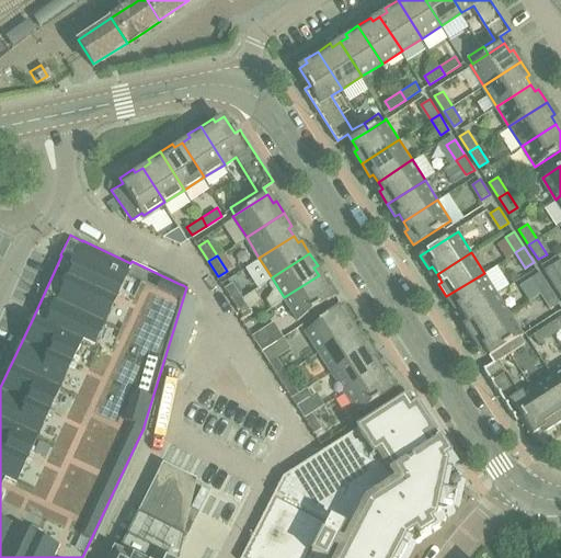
[(554,284),(560,279),(560,276),(552,263),(545,269),(554,284)]
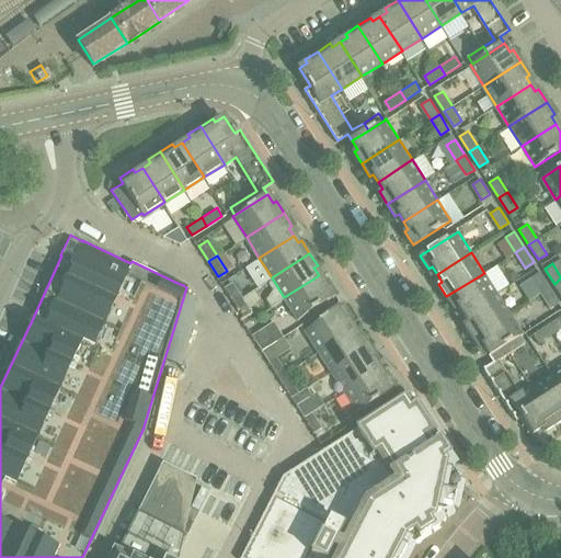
[(541,293),(549,287),(539,272),(531,277),(541,293)]
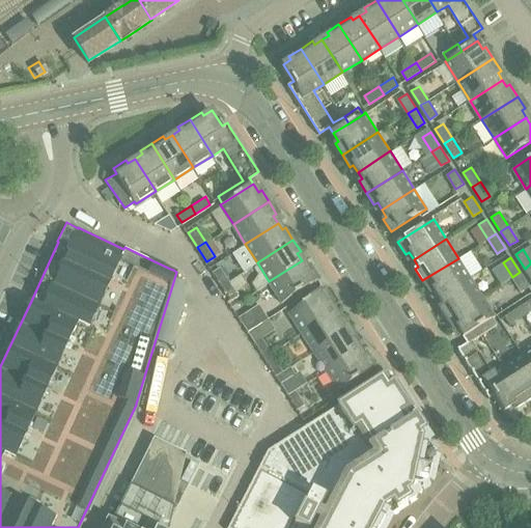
[(470,277),(458,258),(422,280),(430,293),(434,290),(438,298),(470,277)]
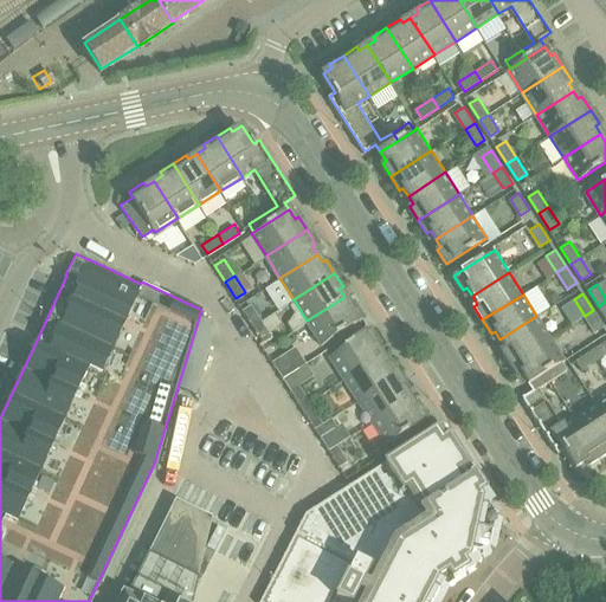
[(349,305),(345,297),(307,321),(322,343),(362,317),(353,303),(349,305)]
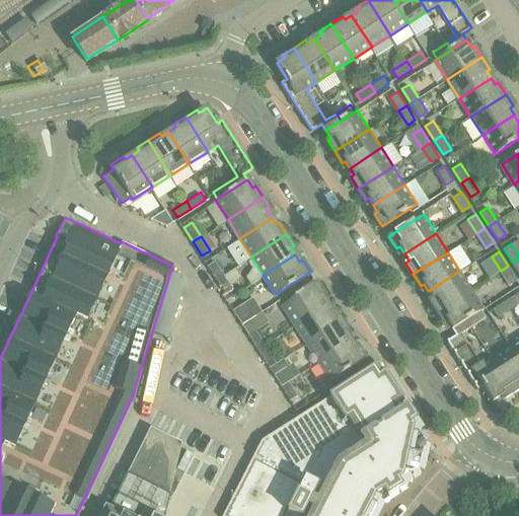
[(217,279),(224,274),(215,260),(208,265),(217,279)]
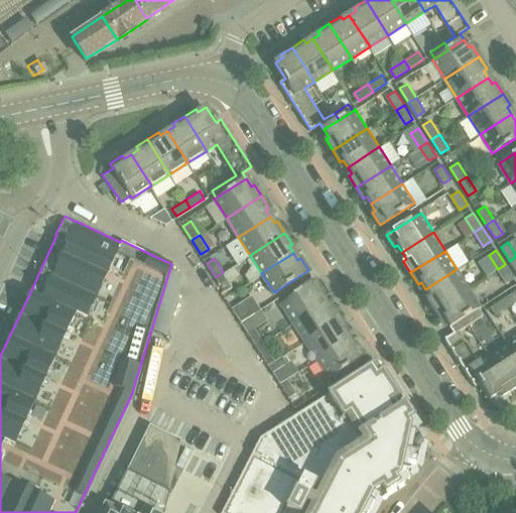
[(514,278),(505,264),(498,269),(506,283),(514,278)]
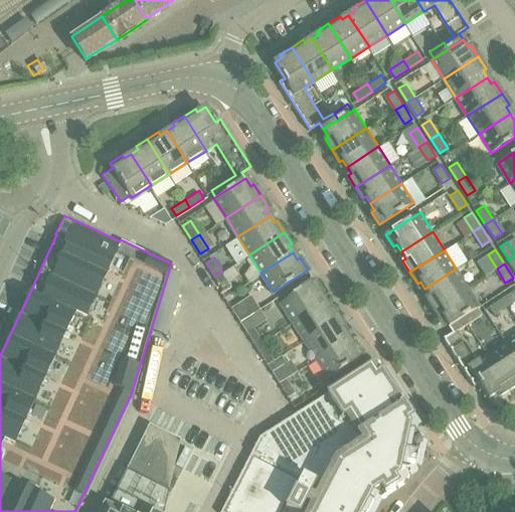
[(468,287),(456,269),(424,289),(428,296),(425,298),(434,309),(468,287)]
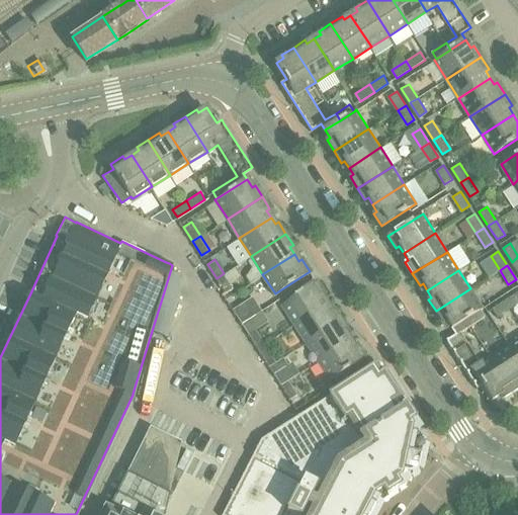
[(233,287),(224,273),(217,278),(225,291),(233,287)]
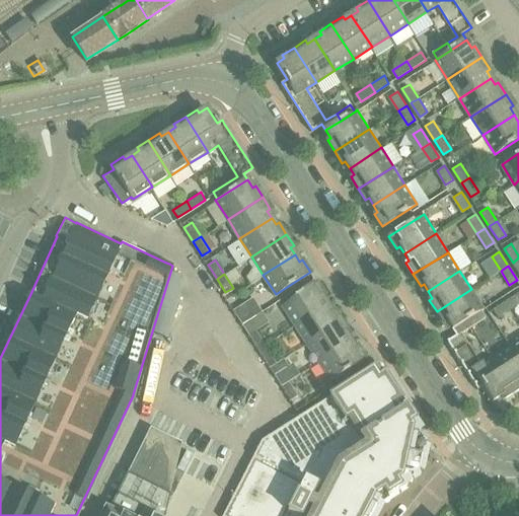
[(294,323),(326,303),(321,297),(324,294),(317,282),(282,304),(294,323)]
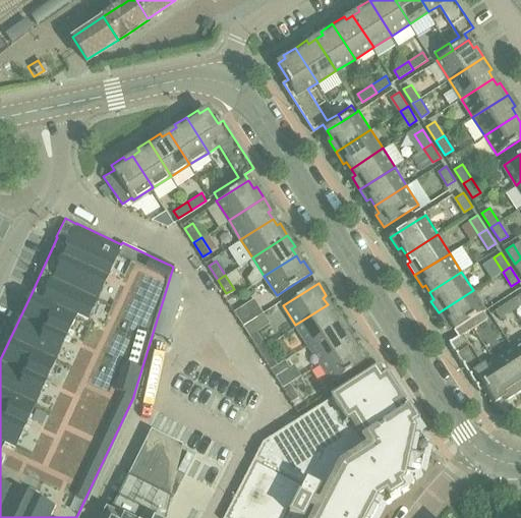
[(161,332),(176,335),(184,292),(169,289),(161,332)]
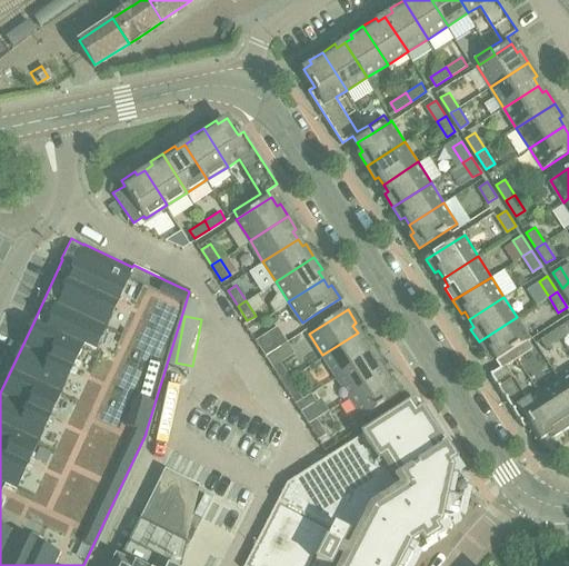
[(530,338),(517,317),(479,341),(487,354),(490,351),(496,360),(512,350),(528,340),(530,338)]
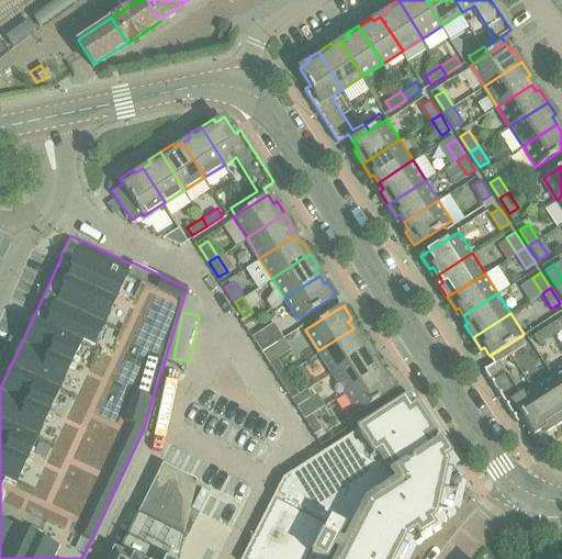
[(561,316),(549,325),(554,333),(561,327),(561,316)]
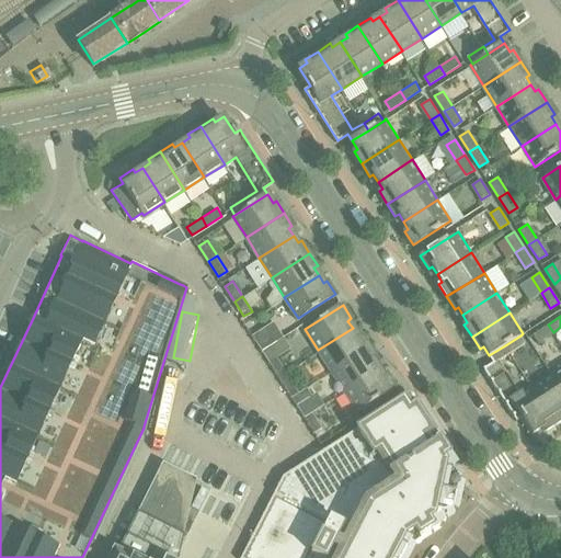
[(553,332),(548,325),(533,334),(538,342),(553,332)]
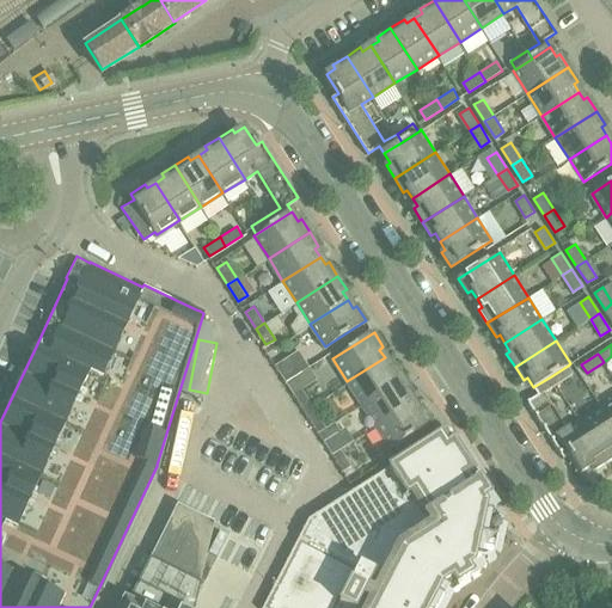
[(294,375),(283,357),(274,364),(285,381),(294,375)]
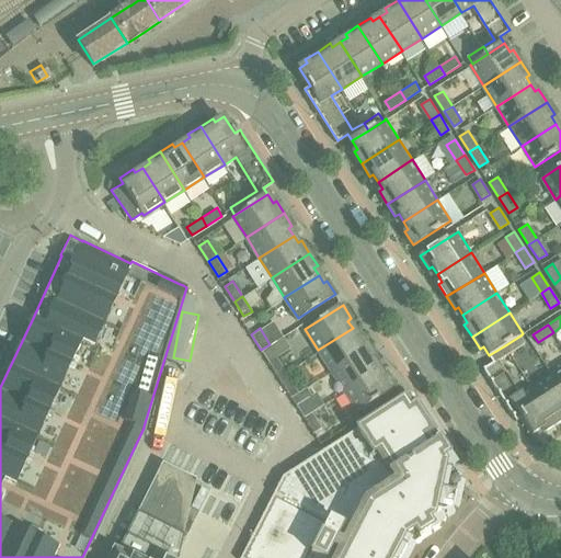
[(353,328),(318,350),(331,371),(368,346),(361,333),(357,336),(353,328)]
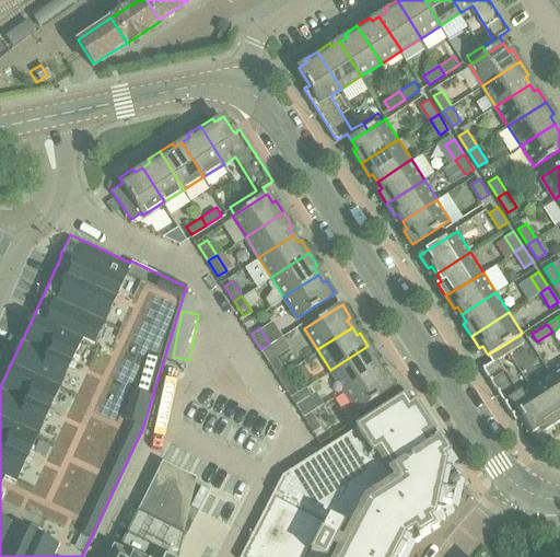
[(524,343),(520,335),(504,345),(509,351),(524,343)]
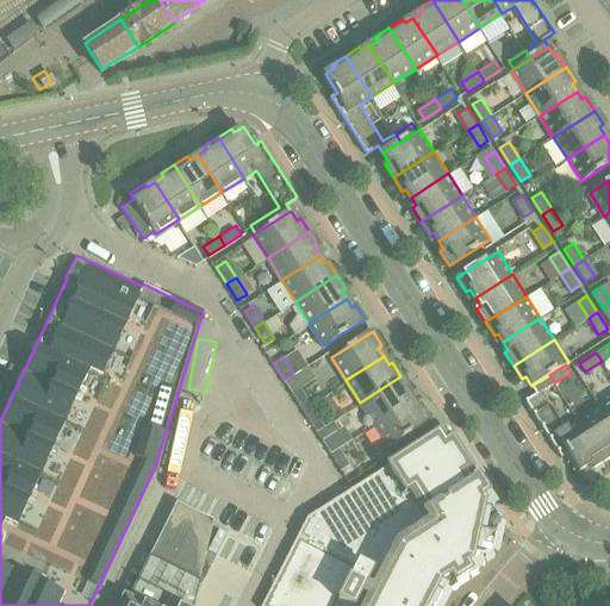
[(549,375),(531,386),(536,393),(526,400),(558,451),(561,456),(567,453),(579,470),(589,466),(590,469),(604,461),(577,419),(565,428),(542,391),(554,382),(549,375)]
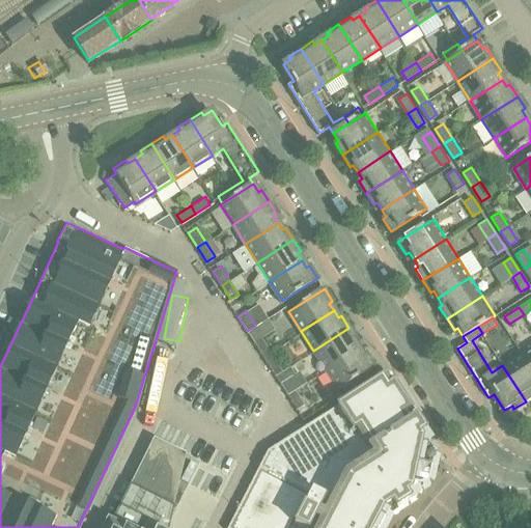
[(348,328),(313,351),(326,369),(358,349),(354,341),(357,339),(348,328)]
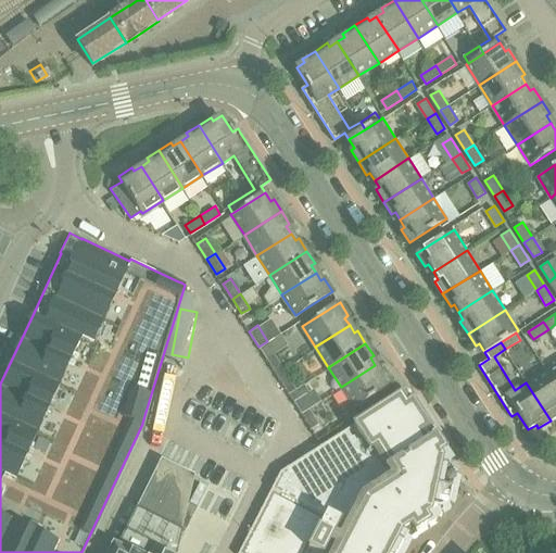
[(276,373),(283,367),(274,352),(266,357),(276,373)]
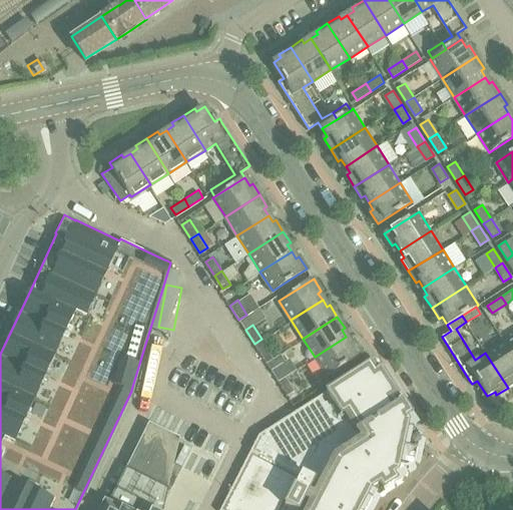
[(512,335),(504,342),(512,355),(512,335)]
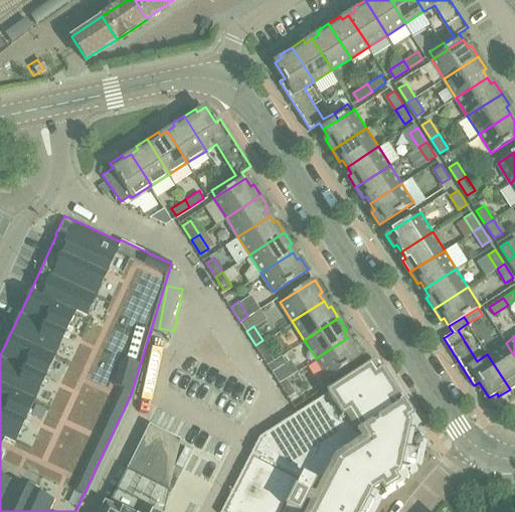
[(351,345),(347,338),(316,358),(328,377),(362,355),(355,343),(351,345)]
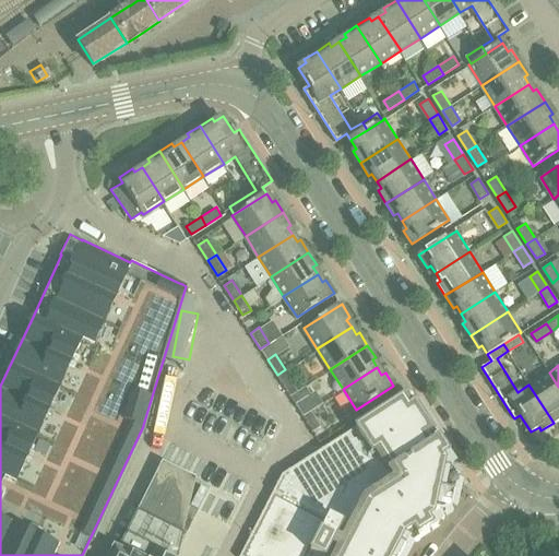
[(285,369),(277,375),(287,390),(295,385),(285,369)]
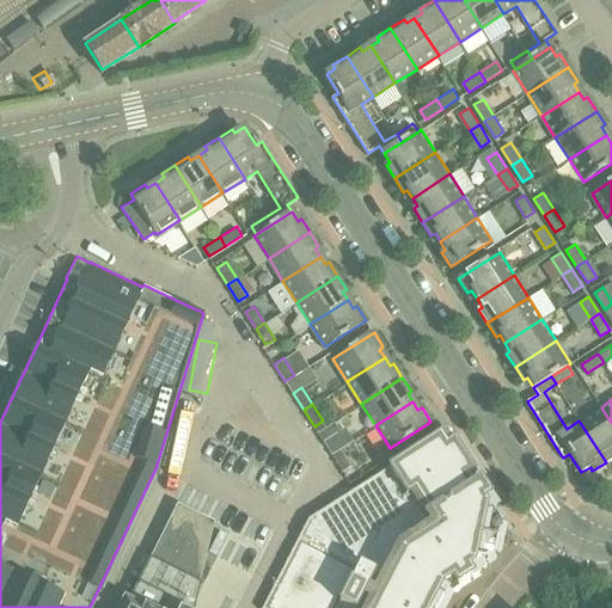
[(611,423),(601,407),(579,421),(606,462),(611,458),(611,423)]
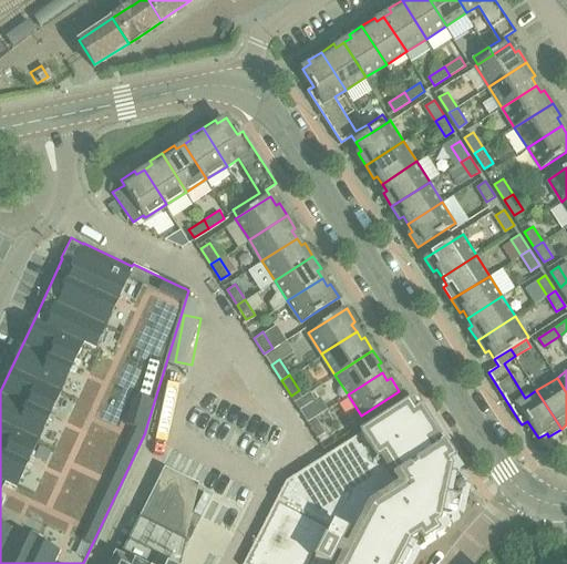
[(315,398),(310,390),(294,400),(298,408),(315,398)]
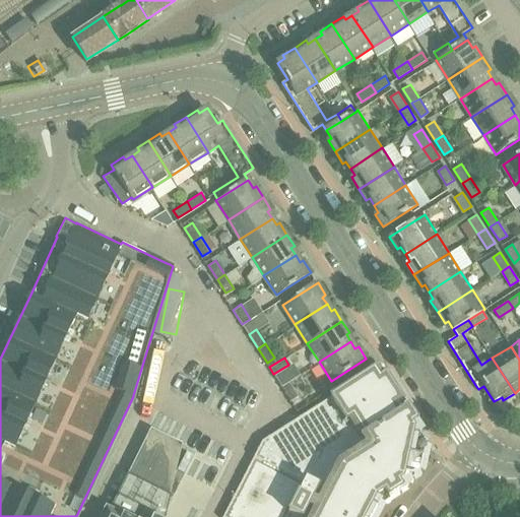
[(297,417),(410,476),(418,471),(424,445),(418,437),(420,430),(379,365),(330,396),(316,405),(297,417)]
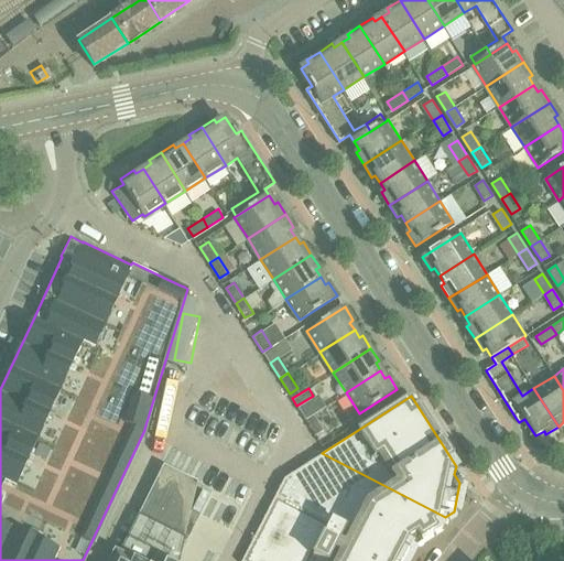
[(324,429),(314,412),(305,418),(315,434),(324,429)]
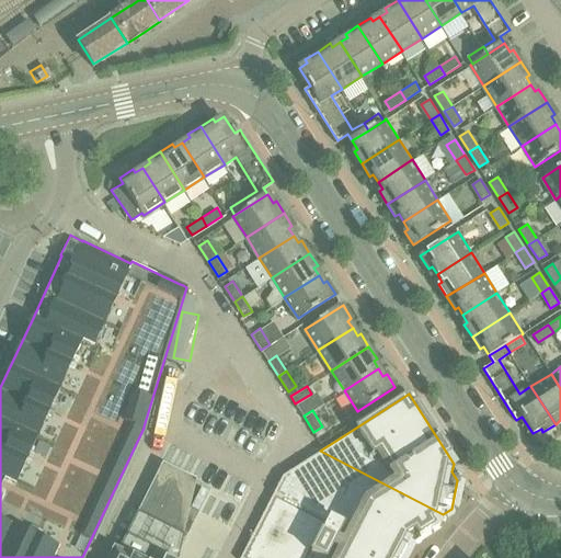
[(443,514),(320,451),(282,475),(282,476),(409,543),(441,522),(443,514)]
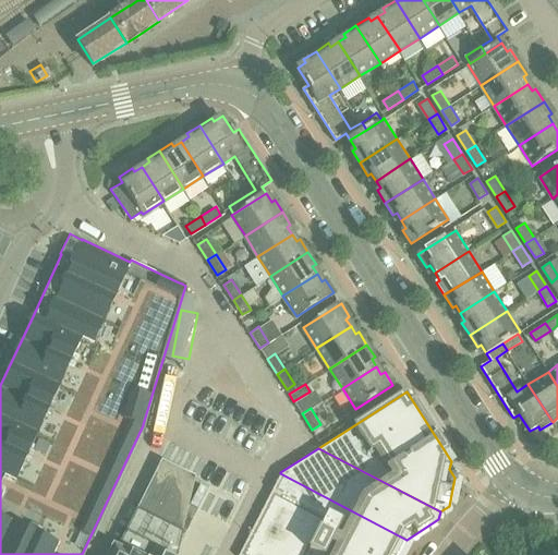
[(398,554),(407,540),(280,473),(264,505),(360,554),(398,554)]
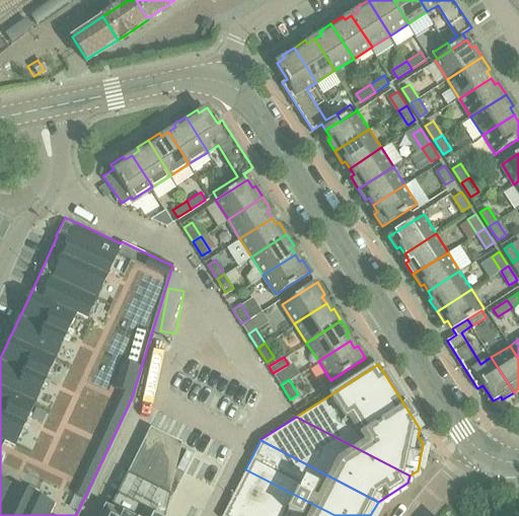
[(335,515),(245,469),(220,515),(335,515)]
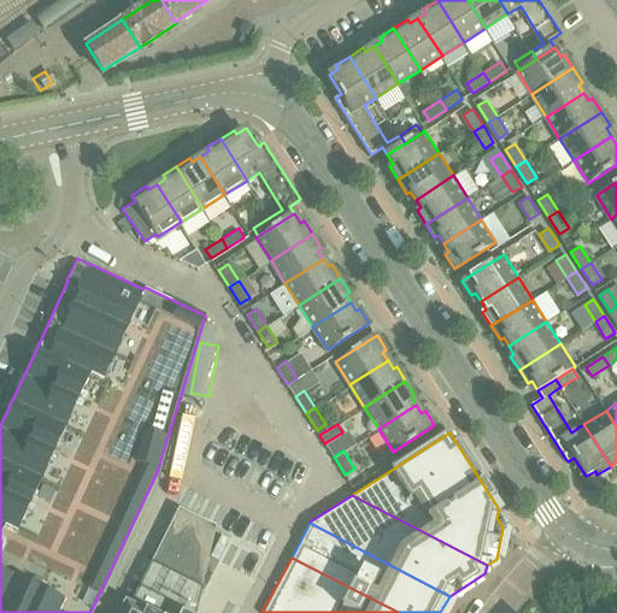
[(194,612),(201,585),(152,560),(151,560),(129,602),(124,600),(117,612),(194,612)]
